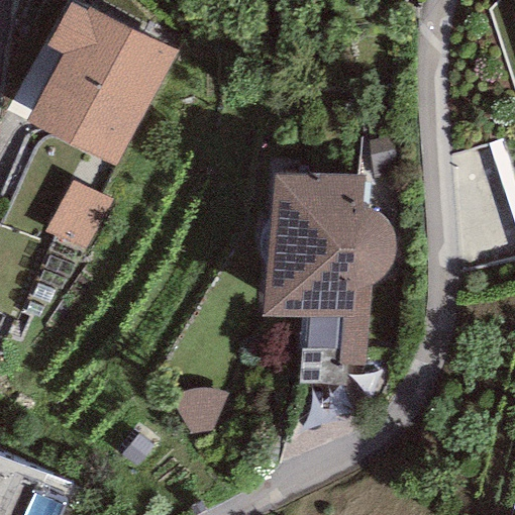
[(178,49),(91,4),(88,10),(71,1),(48,44),(64,53),(28,120),(117,166),(178,49)]
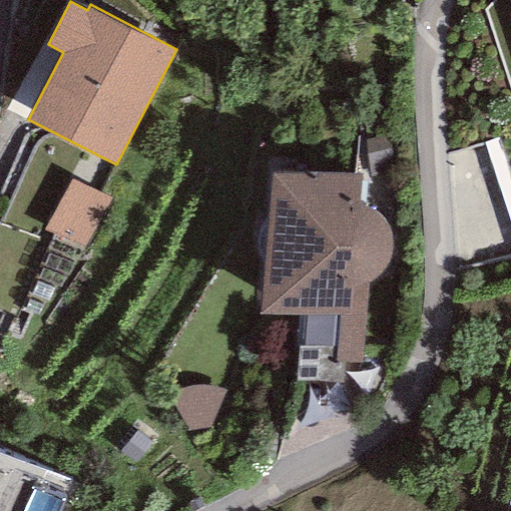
[(360,174),(271,170),(265,311),(309,313),(306,344),(299,343),(296,381),(346,381),(347,361),(365,362),(368,283),(374,282),(383,274),(391,262),(394,252),(394,238),(390,226),(385,217),(375,207),(359,197),(360,174)]
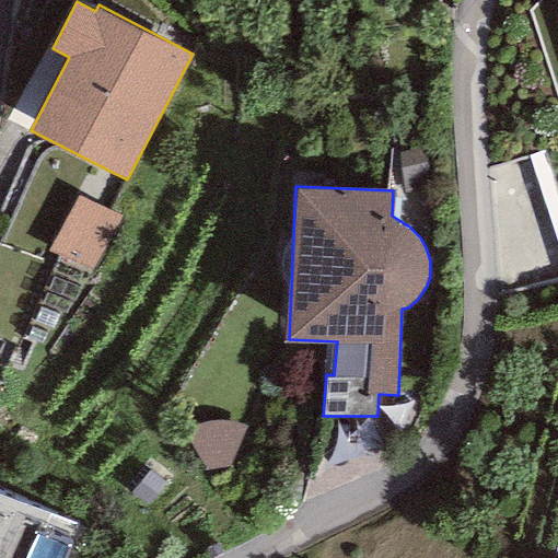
[(123,216),(79,194),(50,247),(93,270),(123,216)]
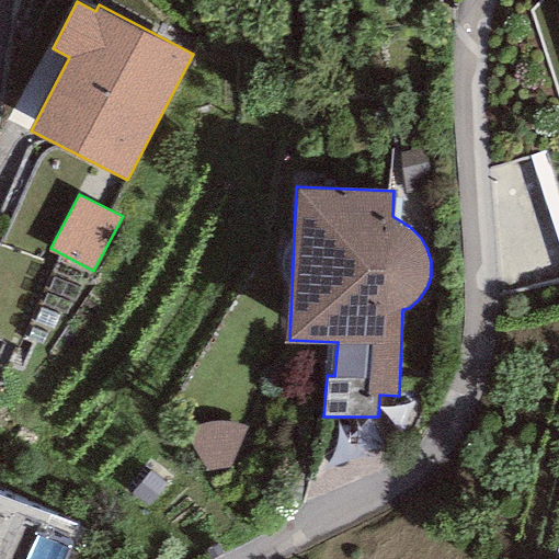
[(43,259),(0,239),(0,342),(4,344),(43,259)]
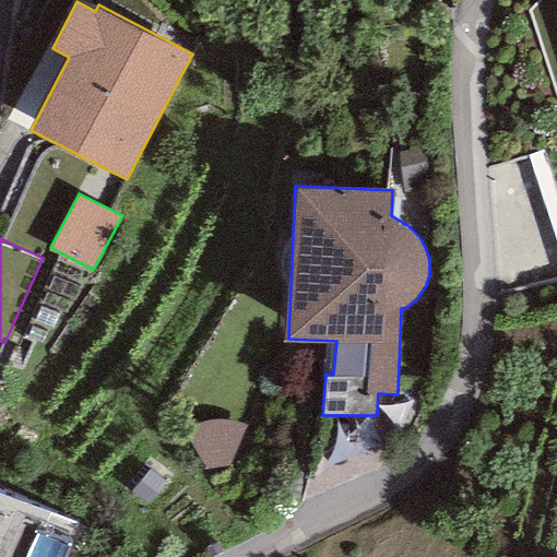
[(184,427),(206,469),(236,465),(258,426),(250,422),(243,419),(236,418),(227,418),(221,418),(214,418),(203,421),(191,424),(184,427)]
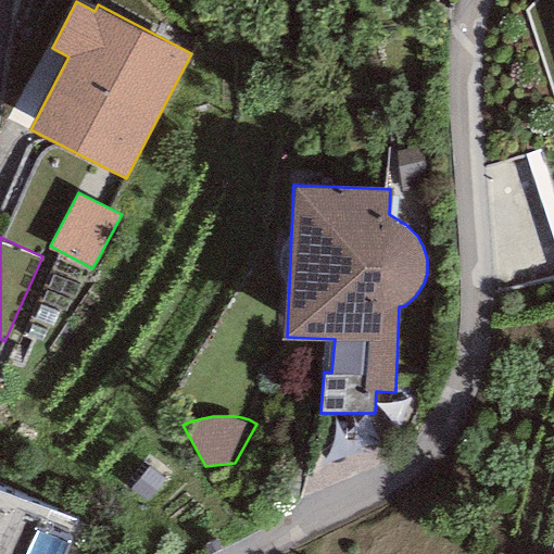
[(167,479),(150,465),(133,486),(150,500),(167,479)]
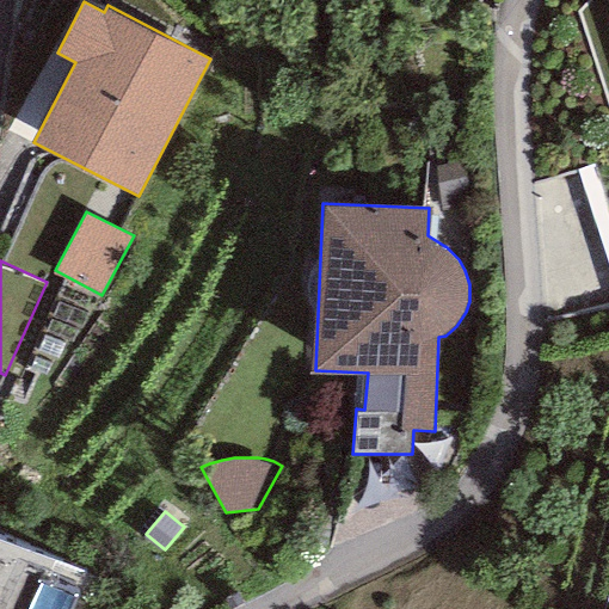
[(71,608),(86,573),(0,537),(0,608),(71,608)]
